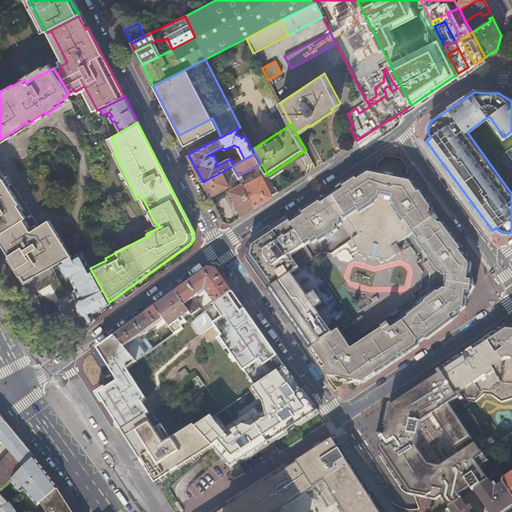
[(431,270),(465,248),(464,247),(438,212),(436,213),(435,212),(435,208),(423,192),(421,193),(412,180),(405,179),(399,170),(397,168),(393,166),(390,166),(388,165),(385,166),(383,167),(374,173),(367,171),(355,179),(354,178),(336,188),(336,192),(325,199),(321,198),(299,213),(300,215),(288,223),(303,245),(304,247),(310,243),(311,245),(317,241),(318,243),(324,239),(323,237),(329,233),(330,235),(336,231),(335,229),(341,225),(339,223),(345,219),(359,241),(339,252),(340,253),(343,252),(344,252),(347,253),(349,253),(351,255),(354,259),(361,255),(363,258),(365,258),(367,260),(369,261),(371,259),(382,261),(383,263),(385,263),(387,261),(390,262),(404,252),(399,245),(416,233),(418,232),(423,239),(421,241),(429,252),(430,252),(435,259),(433,261),(427,265),(431,270)]
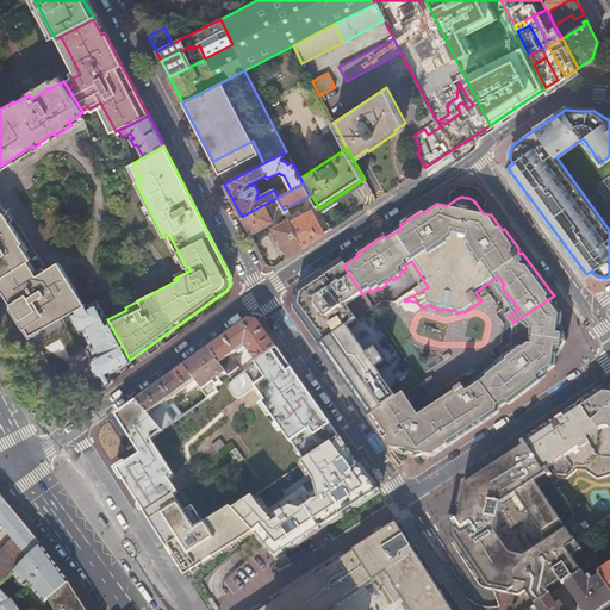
[(277,198),(266,204),(275,219),(286,215),(284,210),(277,198)]
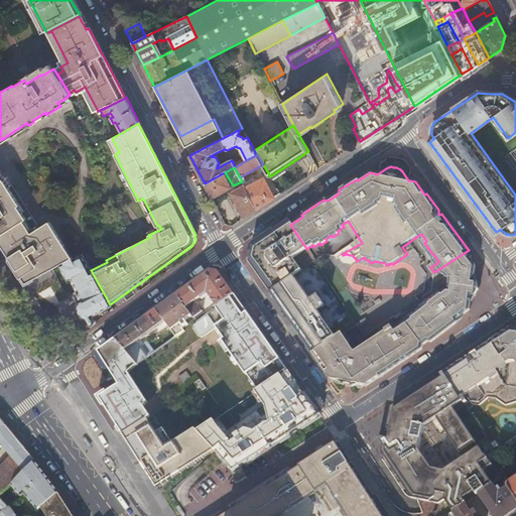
[(5,177),(0,168),(0,241),(1,242),(8,253),(26,282),(60,264),(73,258),(49,222),(39,228),(7,176),(5,177)]
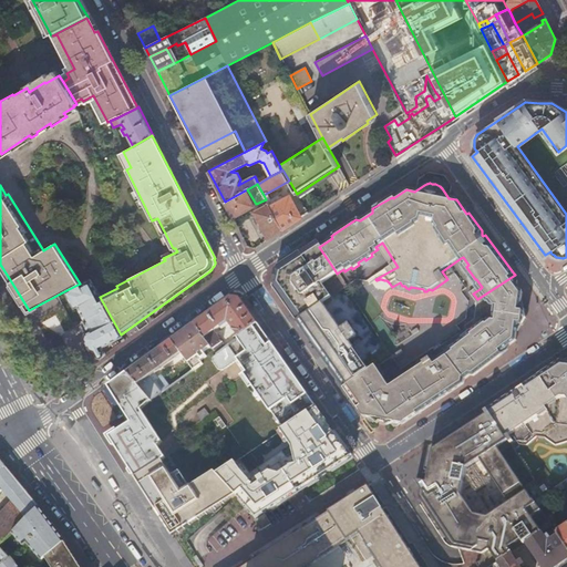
[(254,206),(245,191),(225,202),(233,217),(254,206)]
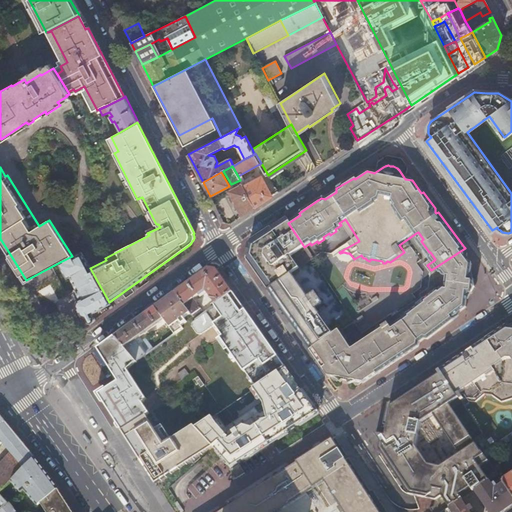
[(244,183),(242,184),(255,208),(272,196),(261,177),(246,185),(244,183)]
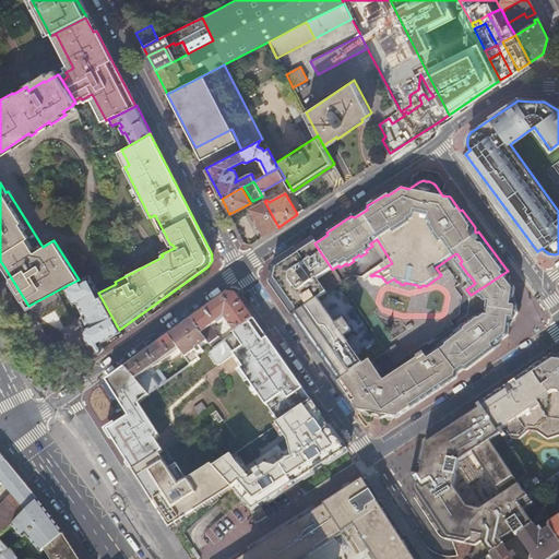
[(278,227),(264,201),(249,209),(264,236),(278,227)]
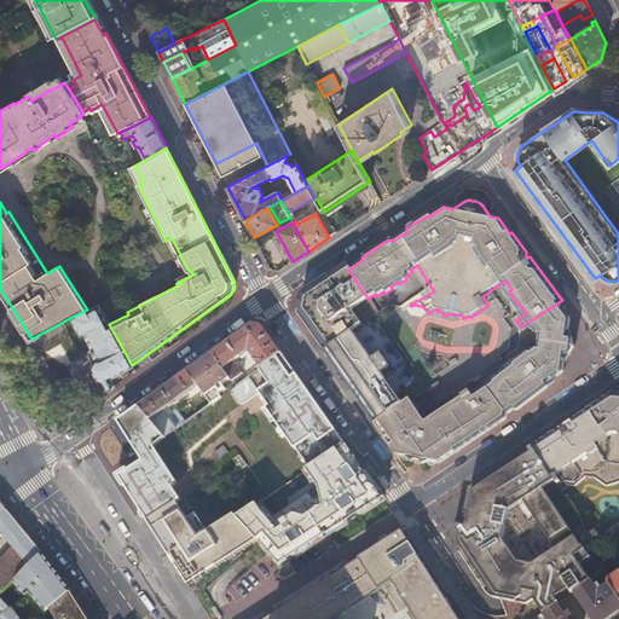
[(366,296),(348,270),(346,267),(334,276),(333,275),(329,275),(310,287),(331,319),(366,296)]
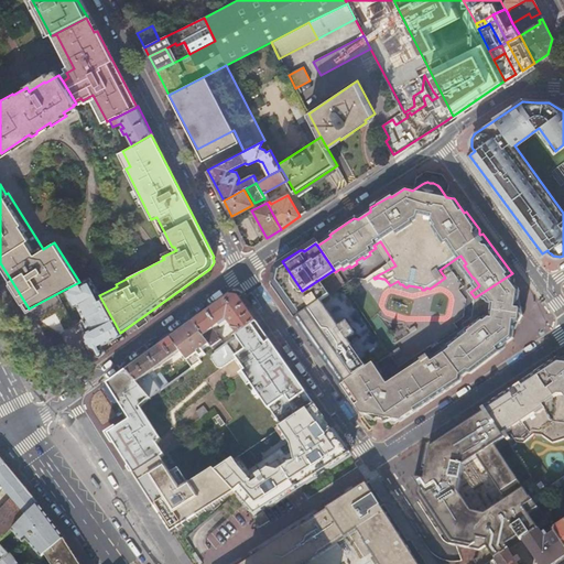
[(282,261),(275,266),(273,277),(271,286),(284,304),(302,292),(302,291),(282,261)]
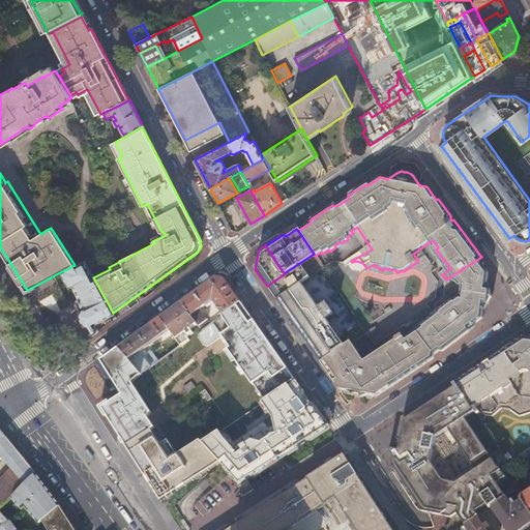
[(277,300),(301,284),(323,268),(315,256),(314,254),(284,273),(284,274),(267,286),(277,300)]
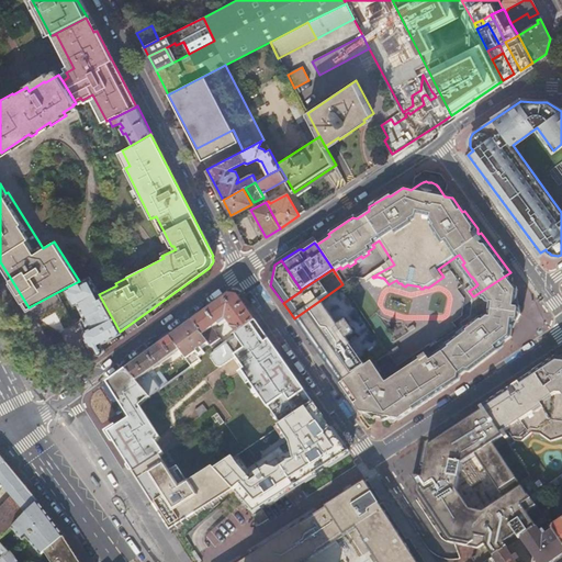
[(378,370),(373,363),(356,375),(340,385),(361,414),(400,420),(460,380),(462,375),(475,367),(476,369),(499,353),(498,351),(496,347),(502,344),(504,347),(516,340),(517,324),(517,315),(518,307),(518,306),(518,305),(519,300),(519,291),(515,285),(508,276),(510,273),(510,272),(473,296),(476,301),(474,317),(463,324),(468,330),(470,334),(461,339),(461,338),(449,347),(450,347),(430,360),(427,356),(391,380),(392,382),(388,385),(378,370)]
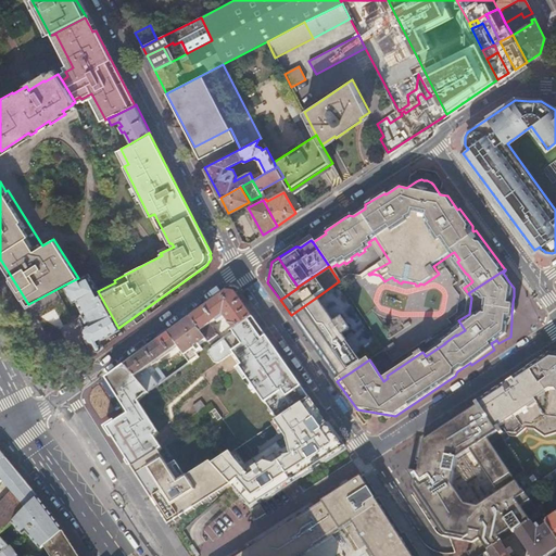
[(118,329),(118,328),(98,291),(88,273),(78,278),(65,285),(74,301),(77,300),(84,312),(80,314),(81,315),(80,315),(85,325),(84,326),(83,330),(88,341),(92,343),(93,343),(97,349),(99,350),(103,346),(100,340),(114,332),(113,331),(118,329)]
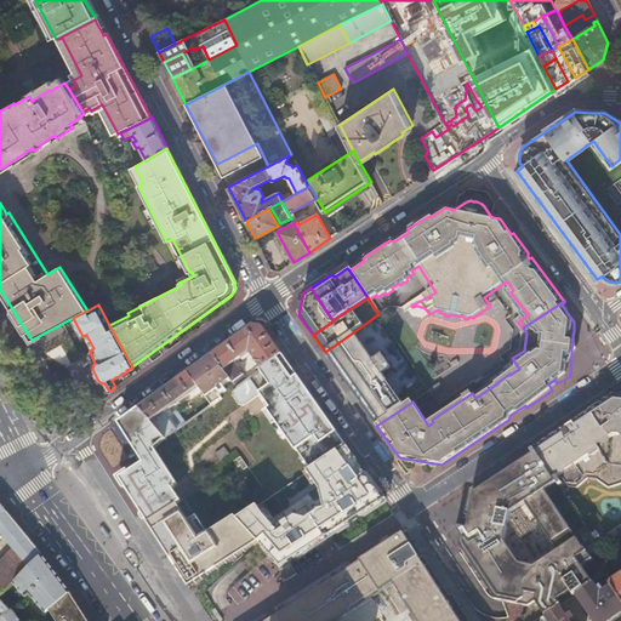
[(263,369),(283,355),(263,328),(255,325),(212,355),(234,382),(244,375),(235,363),(239,360),(246,369),(255,363),(250,357),(251,354),(263,369)]
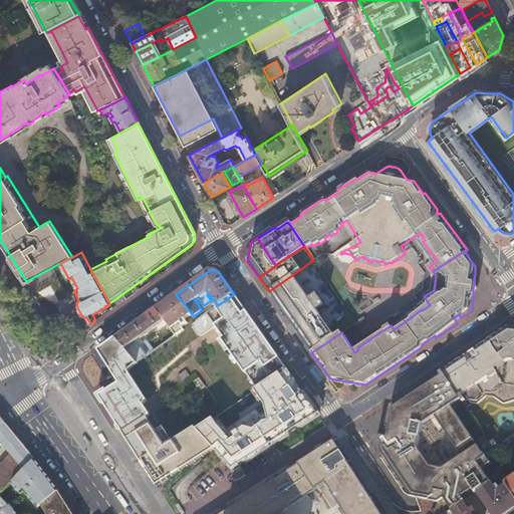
[(324,343),(335,335),(317,310),(325,304),(317,293),(309,298),(292,275),(269,291),(311,352),(324,343)]
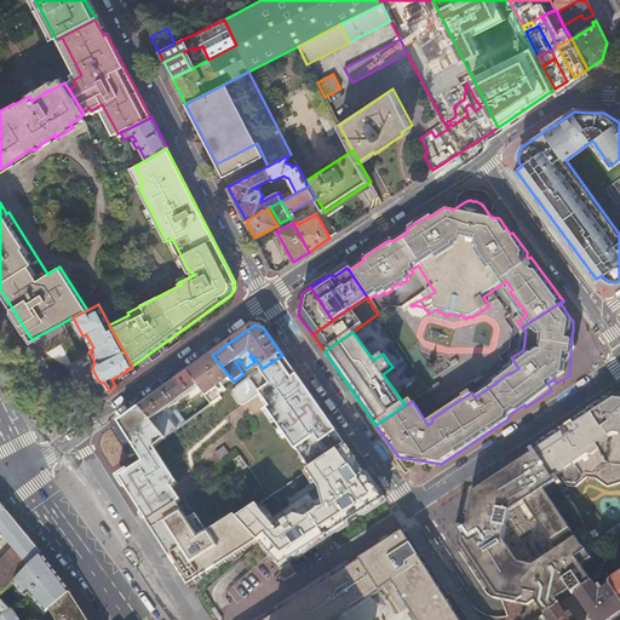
[(188,373),(207,399),(216,392),(222,400),(229,394),(240,408),(250,402),(237,386),(235,384),(234,382),(212,355),(199,365),(188,373)]
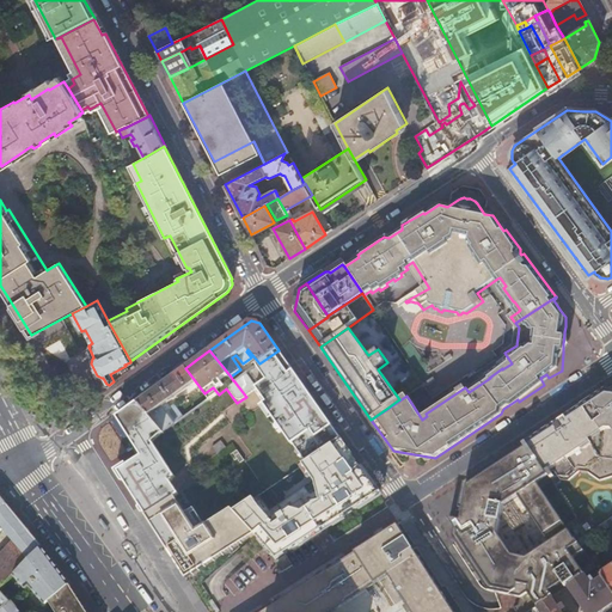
[(307,461),(341,439),(279,350),(259,363),(238,379),(234,381),(246,397),(257,389),(265,401),(263,402),(289,439),(292,438),(307,461)]
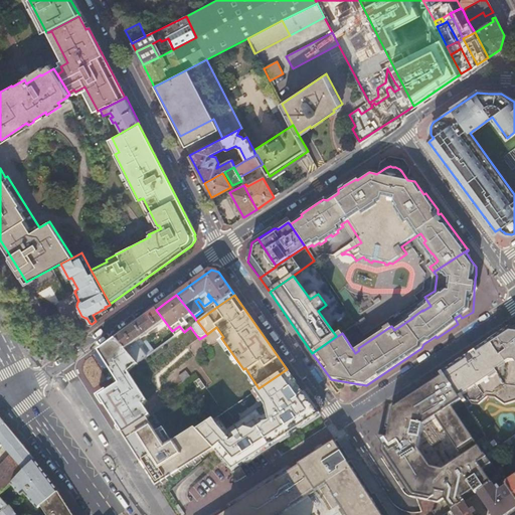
[(100,350),(119,383),(128,378),(124,373),(147,357),(144,352),(164,337),(167,342),(176,336),(172,331),(156,310),(147,316),(100,350)]
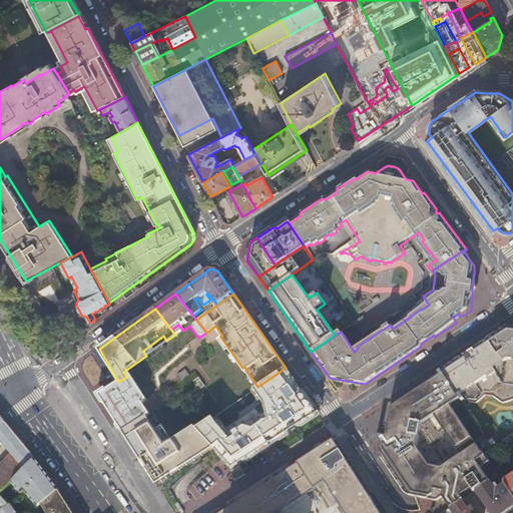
[(512,327),(508,327),(481,344),(512,387),(512,327)]
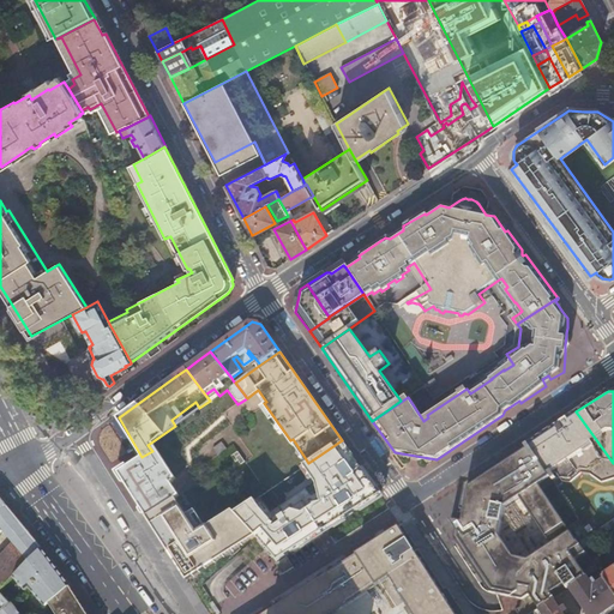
[(407,396),(401,401),(387,410),(372,421),(389,410),(408,397),(407,396)]
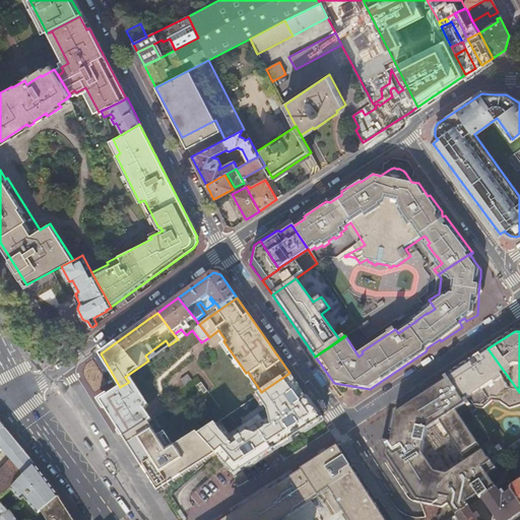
[(519,392),(488,348),(447,376),(469,408),(470,408),(468,404),(470,403),(475,410),(481,411),(492,404),(498,406),(501,408),(519,395),(519,392)]
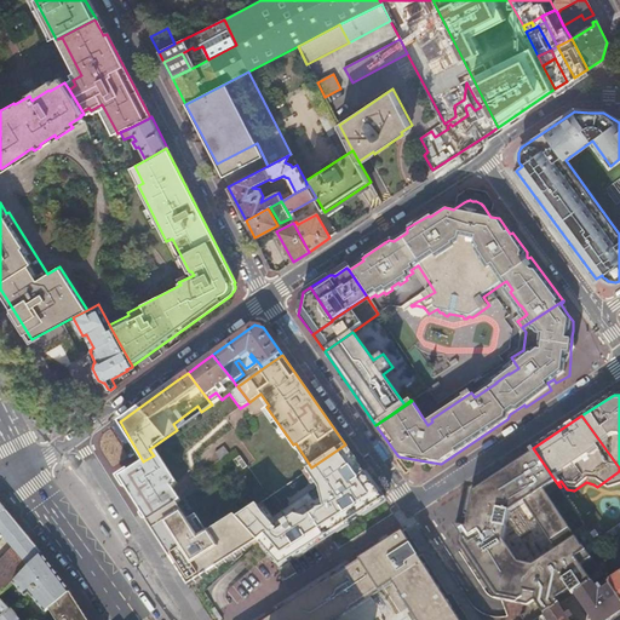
[(331,534),(384,500),(345,445),(311,468),(292,480),(331,534)]
